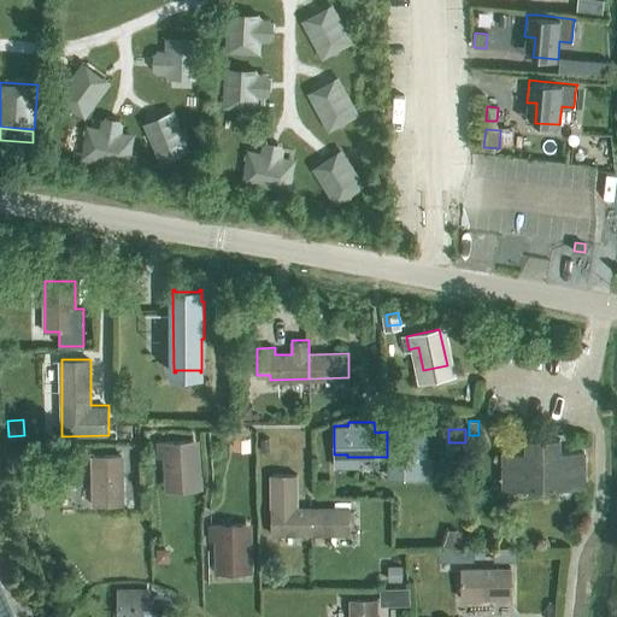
[(388,457),(388,472),(419,472),(418,457),(427,457),(427,432),(387,432),(387,457),(388,457)]
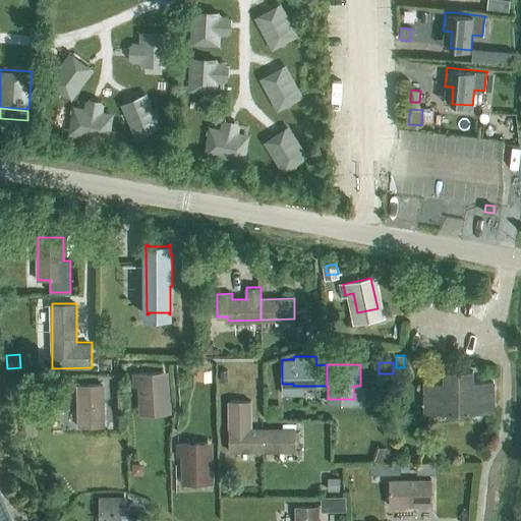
[(197,378),(211,378),(211,369),(197,369),(197,378)]
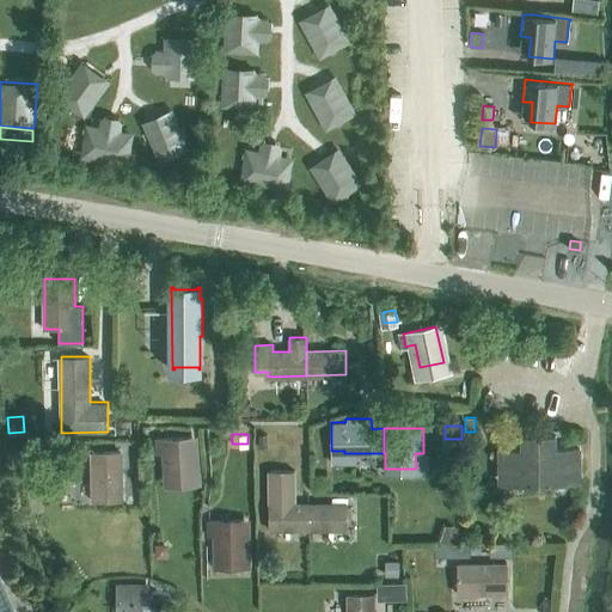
[(191,438),(158,439),(159,452),(163,452),(169,452),(170,475),(194,473),(191,438)]
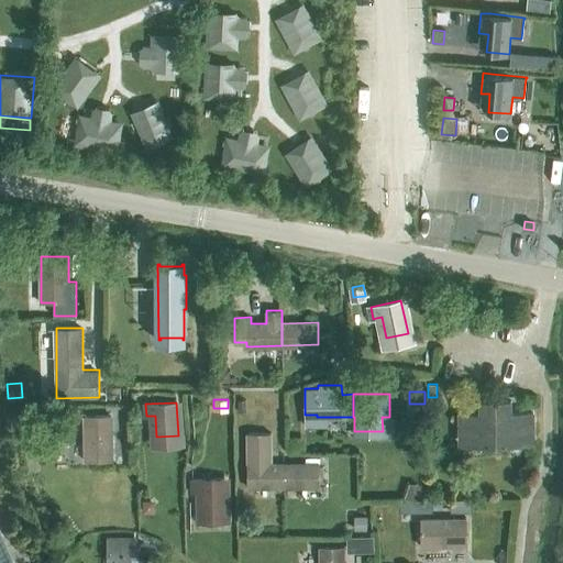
[(461,445),(497,444),(497,438),(496,415),(496,403),(481,403),(481,415),(461,416),(461,445)]
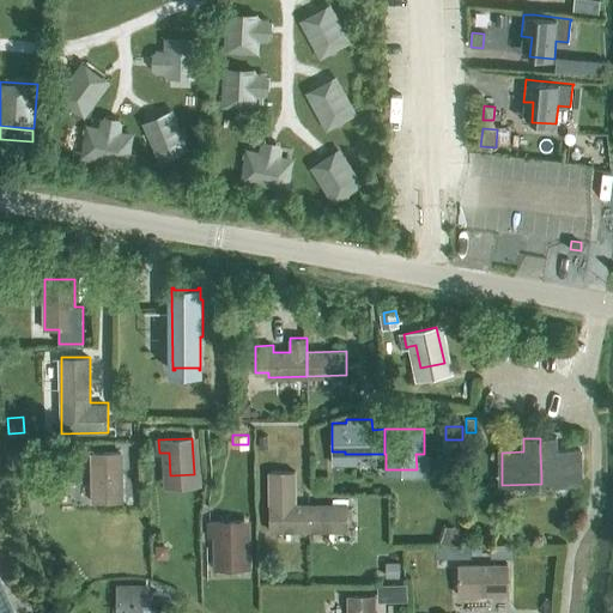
[(541,477),(541,484),(580,484),(580,451),(556,451),(556,438),(540,438),(540,451),(541,477)]
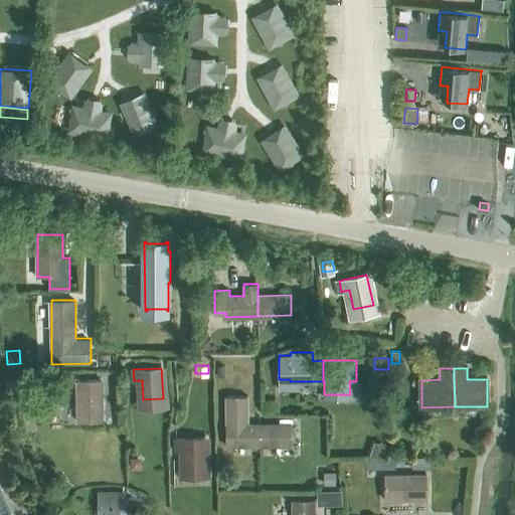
[(103,421),(102,380),(77,380),(78,421),(103,421)]
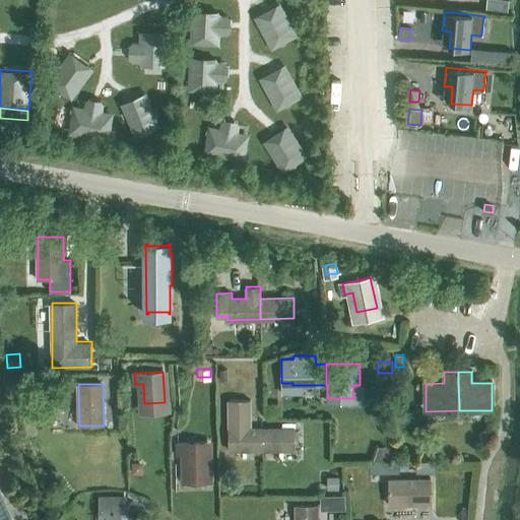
[(251,399),(230,399),(230,429),(229,429),(229,449),(261,449),(261,429),(251,429),(251,399)]
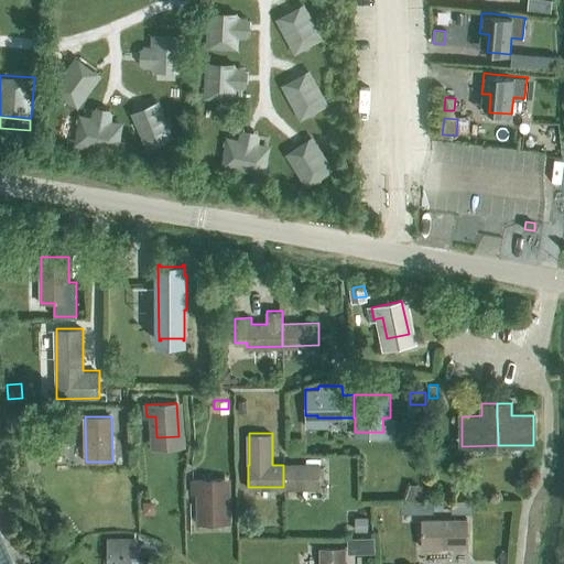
[(283,465),(283,487),(321,488),(321,465),(306,465),(283,465)]
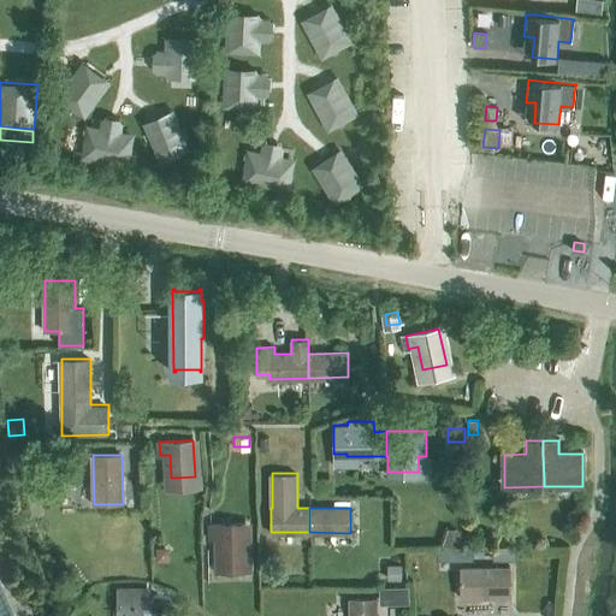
[(244,523),(211,525),(211,538),(214,538),(221,538),(221,561),(246,561),(244,523)]
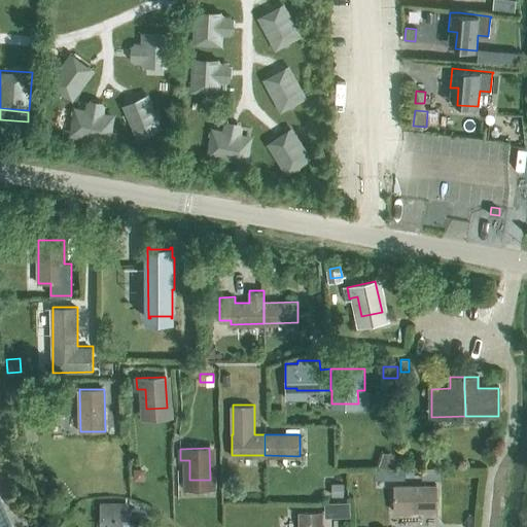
[(442,467),(424,467),(424,477),(442,477),(442,467)]
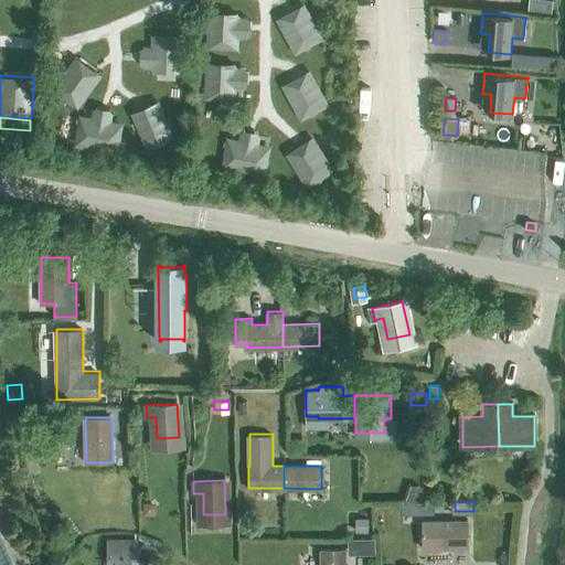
[(146,502),(146,512),(157,513),(157,507),(152,502),(146,502)]
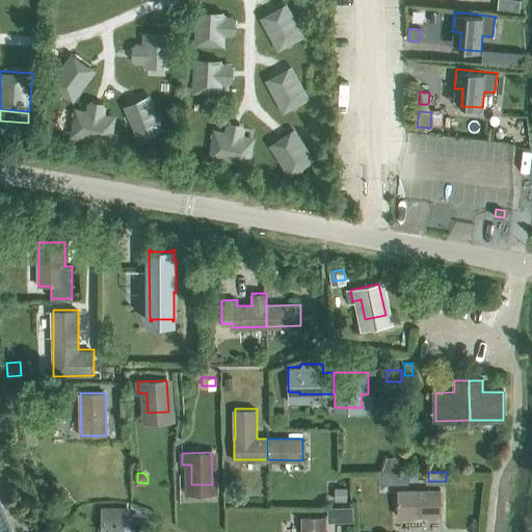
[(391,473),(391,482),(408,482),(408,473),(391,473)]
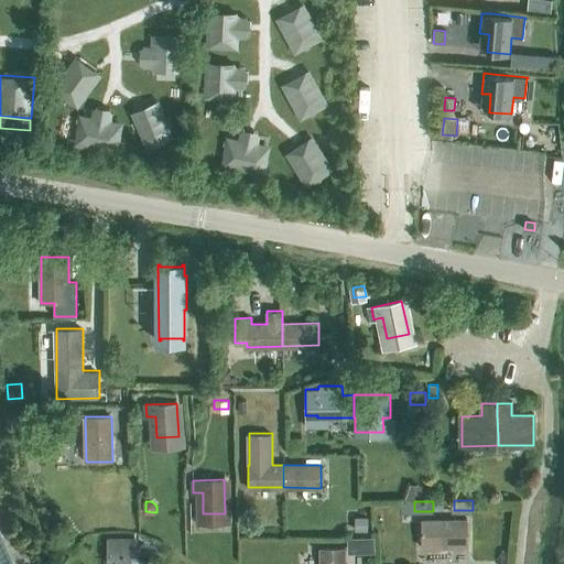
[(355,517),(355,529),(367,529),(367,517),(355,517)]
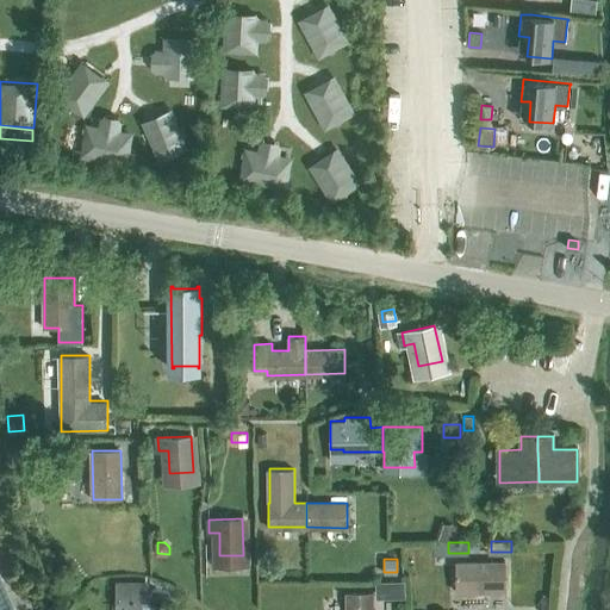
[(456,592),(481,592),(480,564),(456,564),(456,592)]
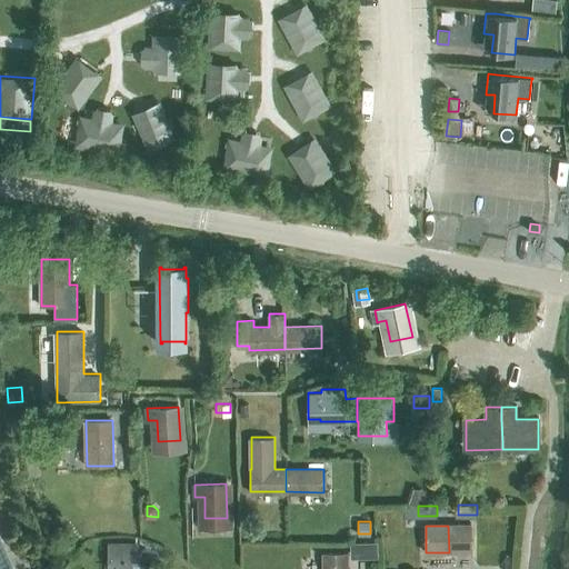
[(448,526),(449,552),(471,552),(471,526),(448,526)]
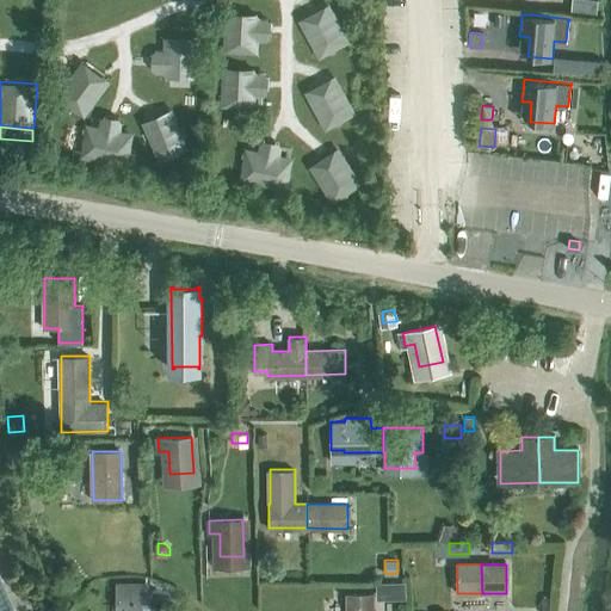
[(399,582),(384,582),(384,599),(399,599),(399,582)]
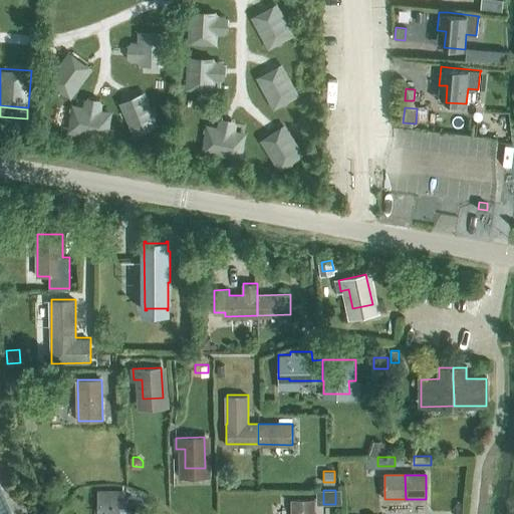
[(103,496),(103,492),(98,492),(98,513),(104,513),(119,513),(120,508),(126,508),(126,496),(103,496)]
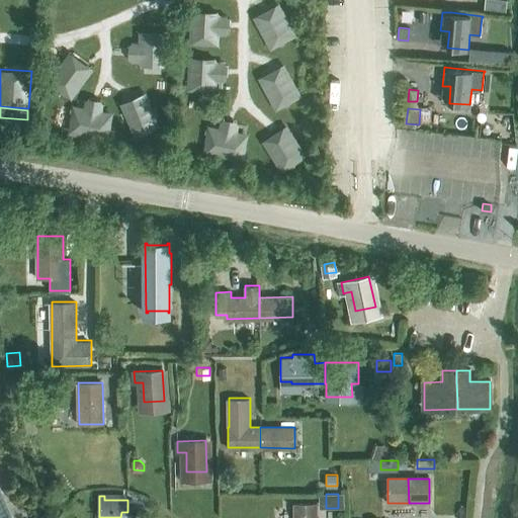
[(294,517),(316,517),(316,503),(294,504),(294,517)]
